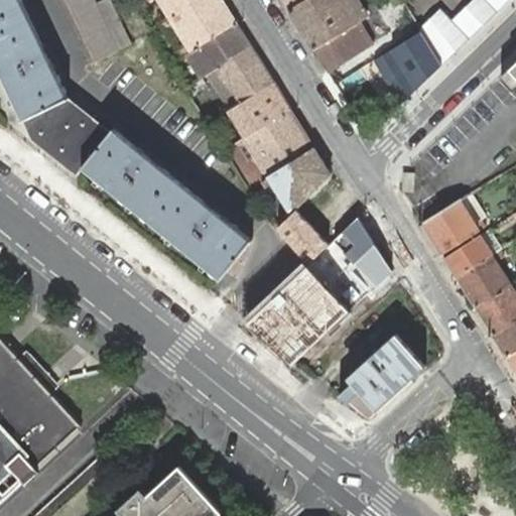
[(33,138),(79,174),(85,166),(222,278),(252,240),(182,184),(114,128),(111,132),(68,98),(30,17),(21,0),(0,0),(0,68),(24,119),(33,138)]
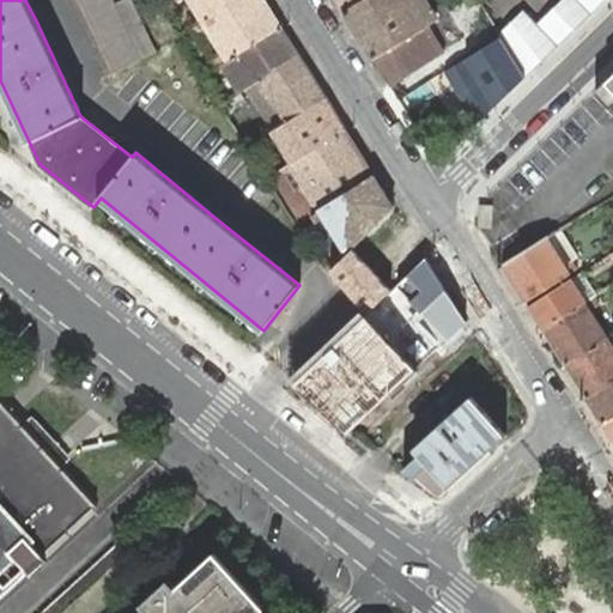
[(77,0),(113,73),(141,60),(113,0),(77,0)]
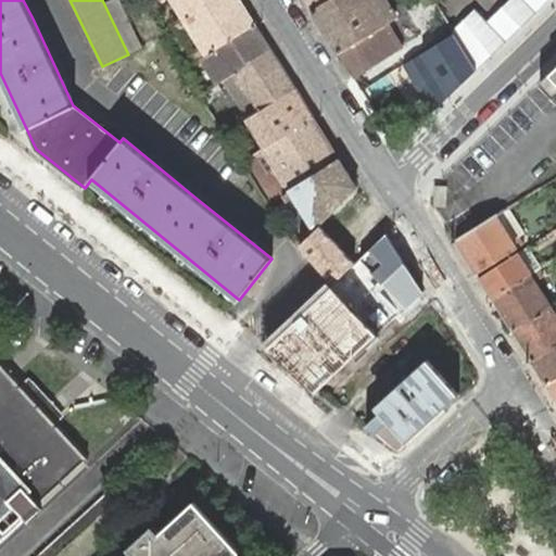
[(160,0),(174,23),(210,0),(160,0)]
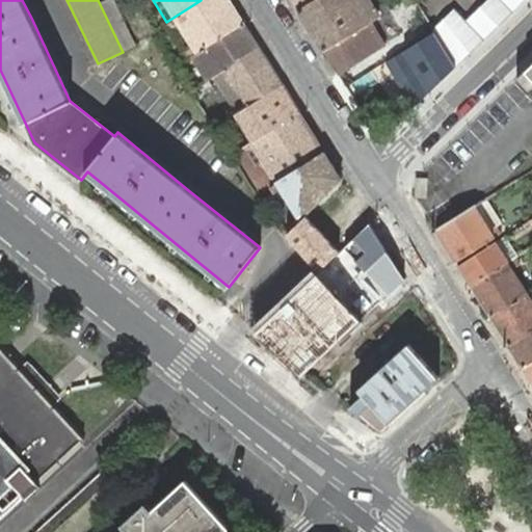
[(230,0),(201,0),(166,22),(189,57),(191,55),(244,22),(230,0)]
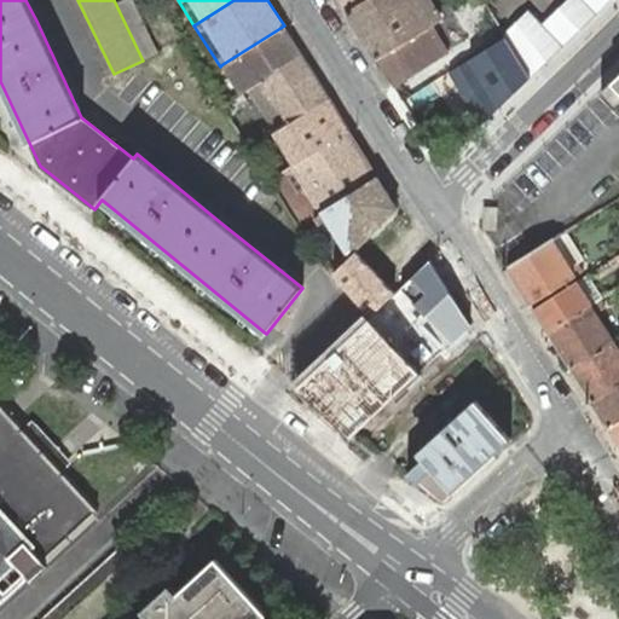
[(339,0),(347,12),(364,0),(339,0)]
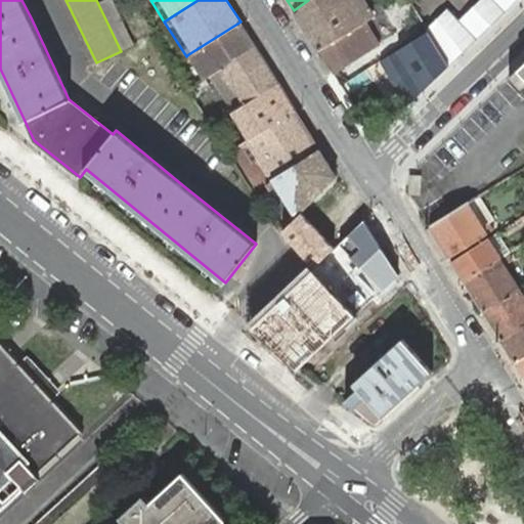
[(349,31),(374,15),(363,0),(308,0),(294,10),(318,50),(349,31)]
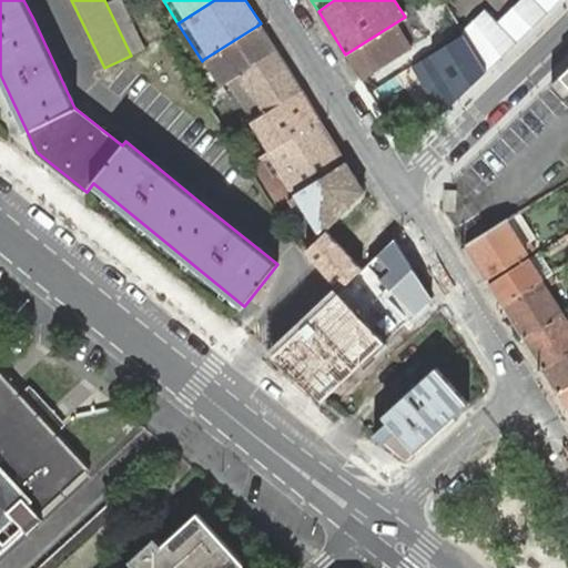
[(484,16),(462,30),(487,72),(561,0),(513,0),(488,24),(484,16)]
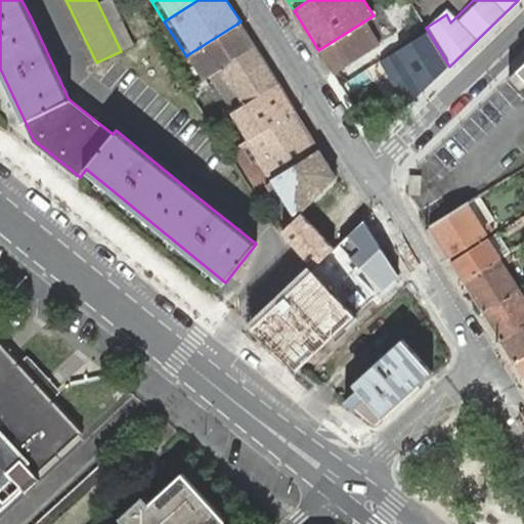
[(349,31),(318,50),(333,73),(381,43),(366,20),(349,31)]
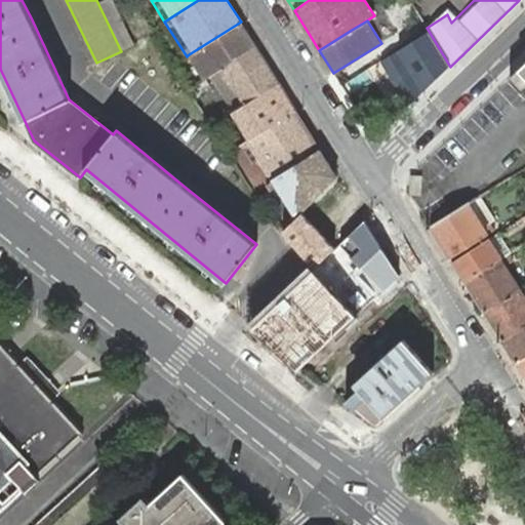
[(187,56),(178,62),(180,67),(193,59),(204,79),(221,68),(256,46),(241,22),(189,54),(187,56)]
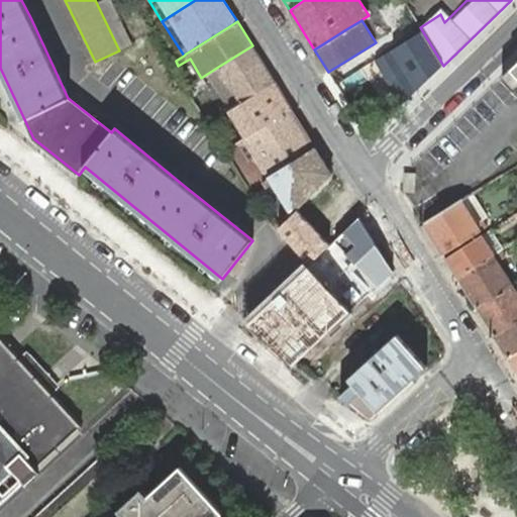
[(275,82),(252,45),(218,67),(240,103),(275,82)]
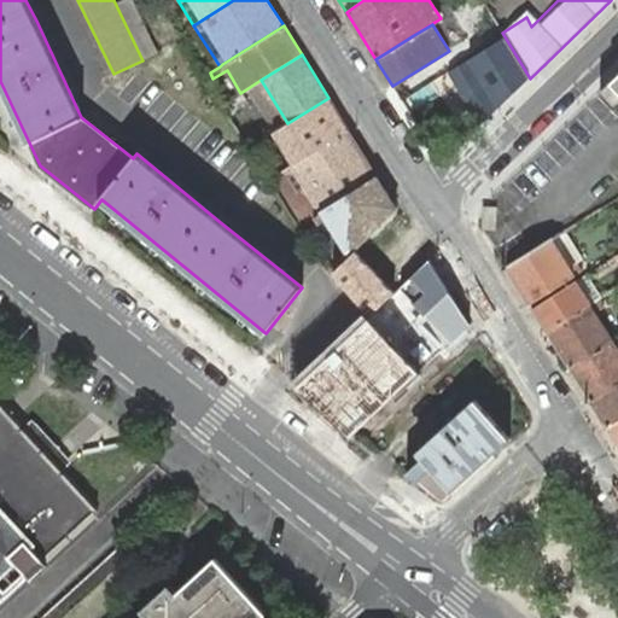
[(287,123),(284,126),(291,138),(270,150),(273,155),(264,159),(274,176),(349,129),(328,98),(287,123)]
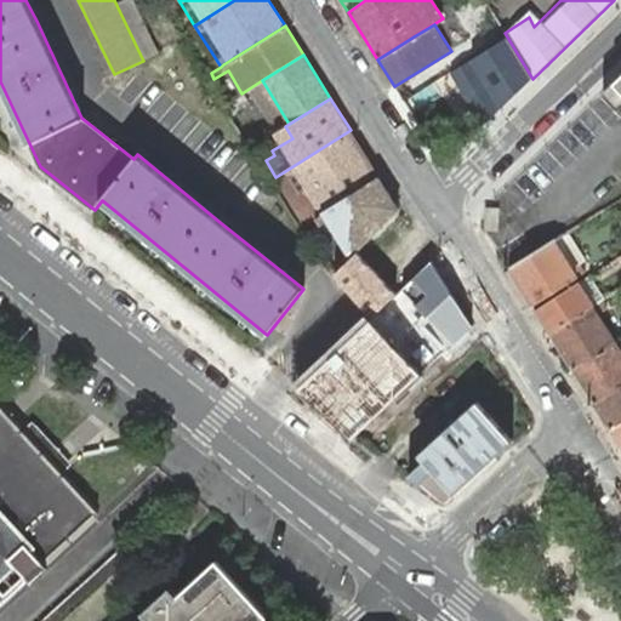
[(351,130),(275,177),(305,224),(315,218),(380,176),(351,130)]
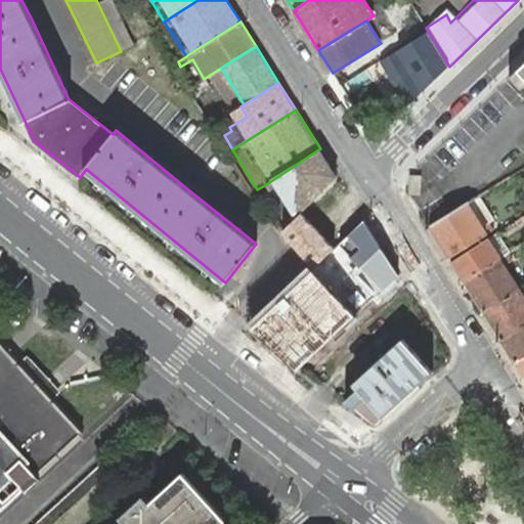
[(337,176),(320,148),(266,184),(270,189),(273,188),(276,186),(286,200),(289,206),(295,216),(337,176)]
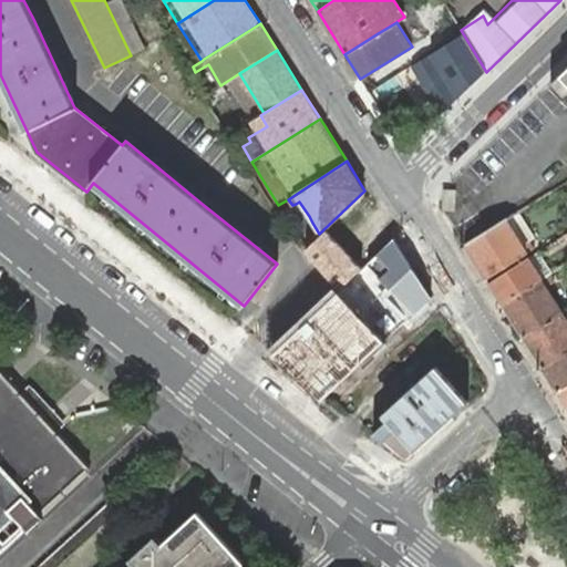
[(512,215),(504,220),(522,246),(528,243),(512,215)]
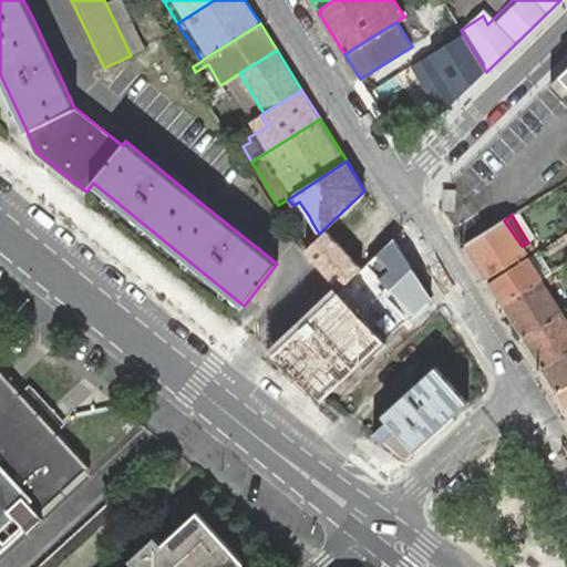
[(504,220),(465,245),(486,279),(533,249),(528,243),(522,246),(504,220)]
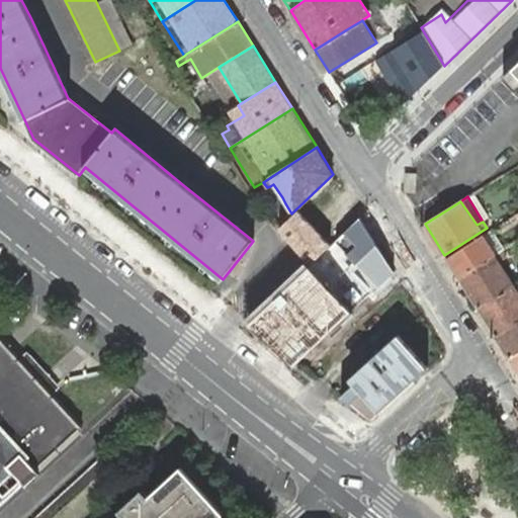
[(298,210),(279,228),(312,263),(331,245),(300,213),(298,210)]
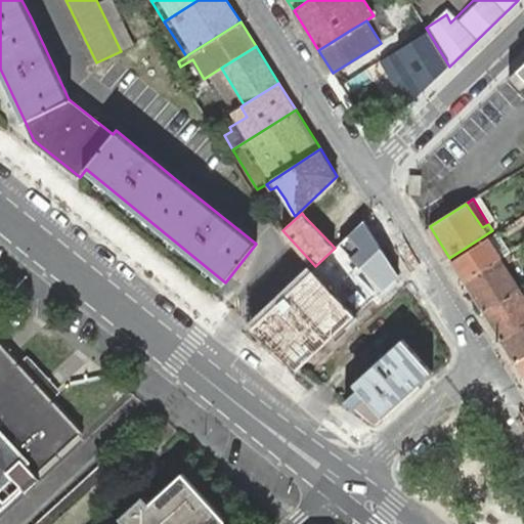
[(405,285),(365,220),(338,244),(391,298),(405,285)]
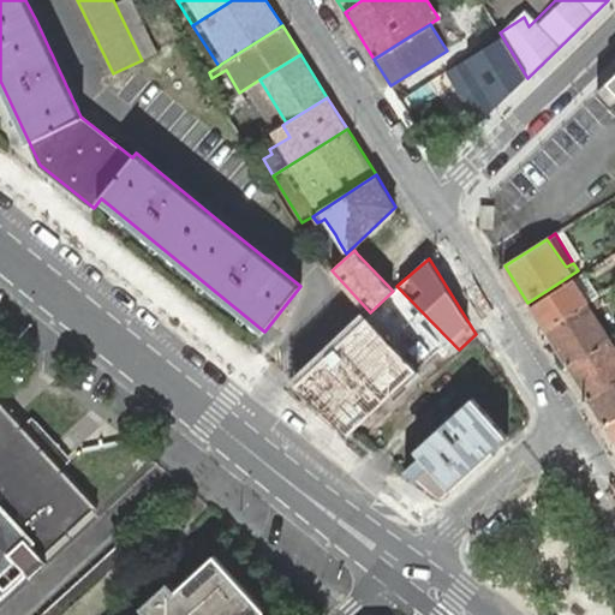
[(597,297),(583,274),(571,281),(530,308),(544,329),(585,304),(595,298),(597,297)]
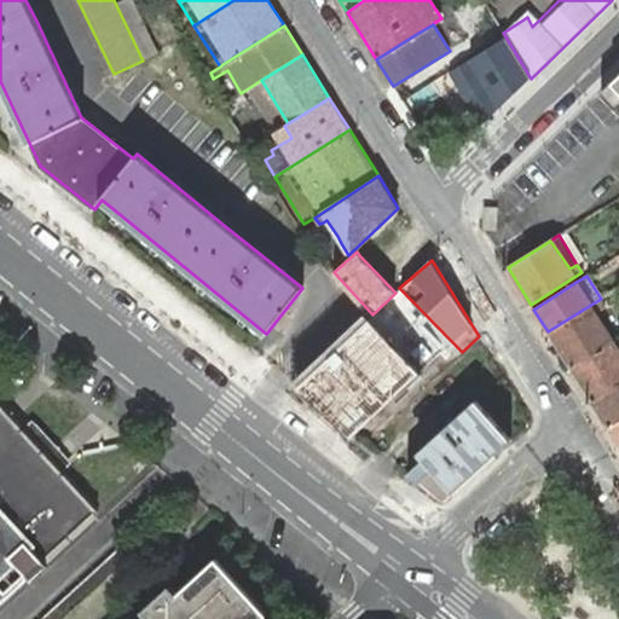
[(589,306),(611,342),(618,336),(618,331),(599,300),(589,306)]
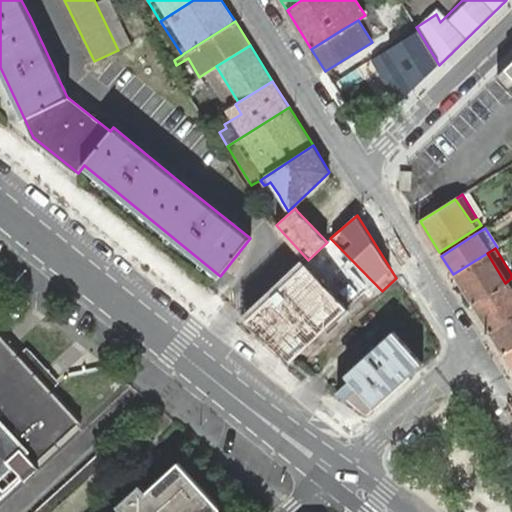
[(487,253),(453,274),(472,304),(505,283),(487,253)]
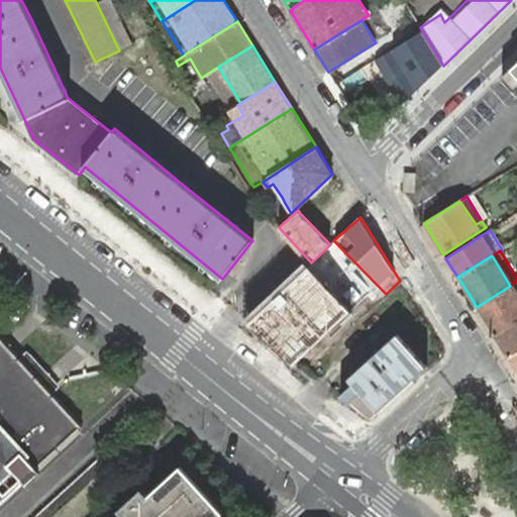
[(352,311),(311,263),(250,319),(294,365),(298,360),(352,311)]
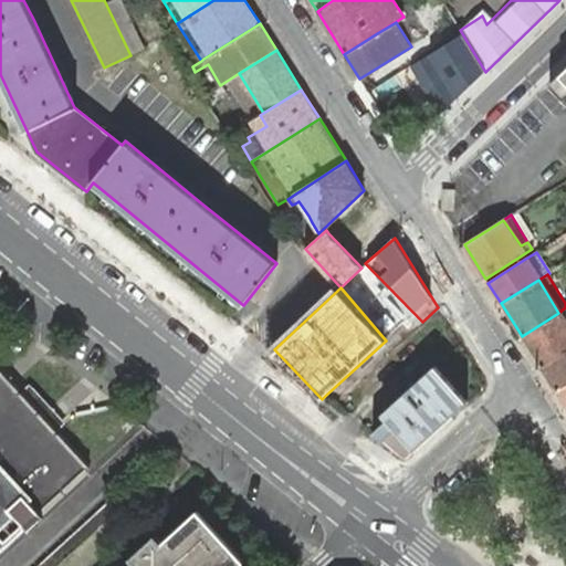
[(522,336),(541,367),(565,350),(565,324),(558,313),(522,336)]
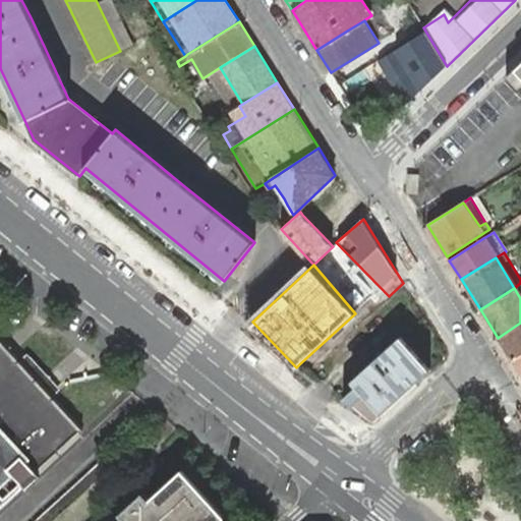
[(520,323),(498,338),(512,359),(520,353),(520,323)]
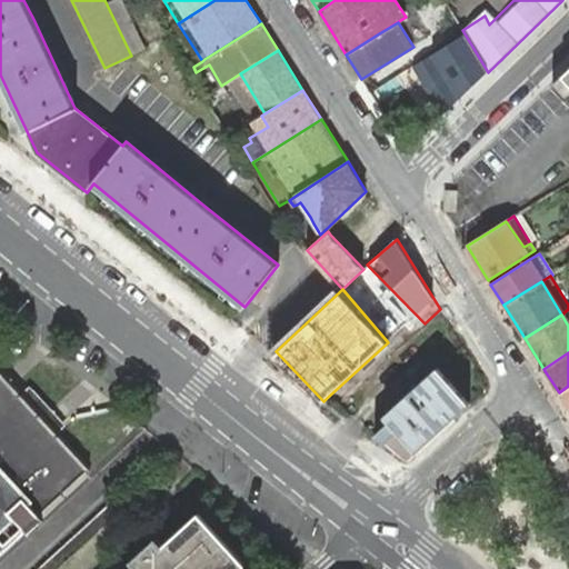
[(417,451),(470,403),(438,368),(383,417),(389,421),(375,435),(385,443),(407,460),(417,451)]
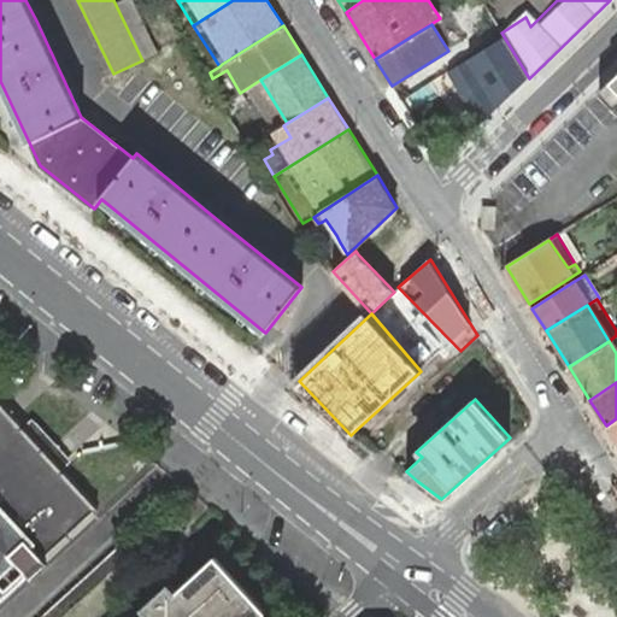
[(0,599),(28,574),(31,577),(47,563),(45,559),(98,510),(63,471),(0,403),(0,599)]
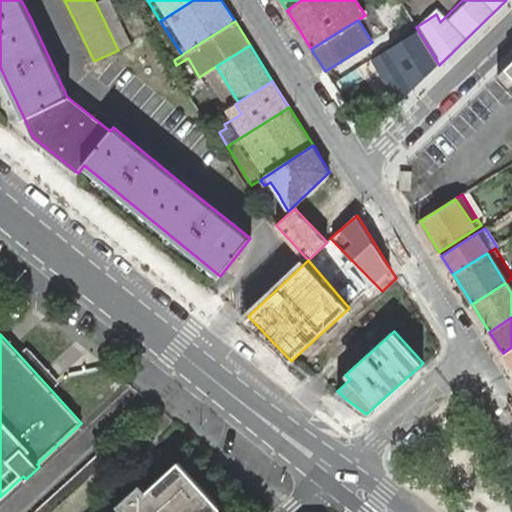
[(511,347),(503,353),(511,367),(511,347)]
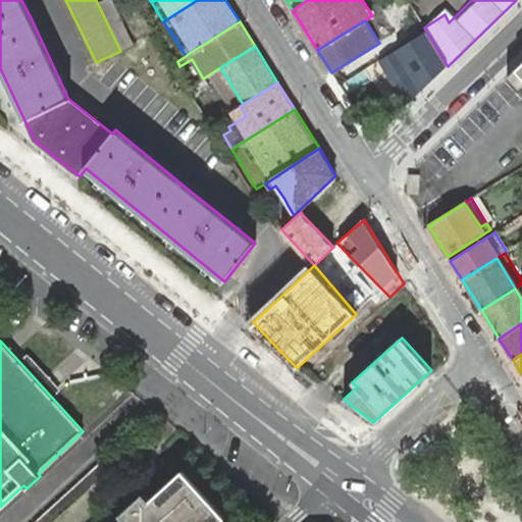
[(218,521),(224,517),(183,471),(150,501),(143,493),(119,514),(126,521),(125,521),(218,521)]
